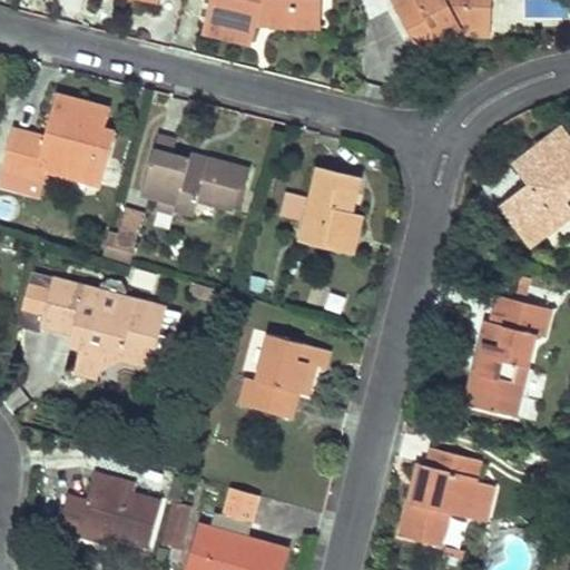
[(254,42),(257,25),(262,10),(272,12),(271,26),(300,28),(301,13),(323,15),(323,0),(210,0),(204,29),(254,42)]
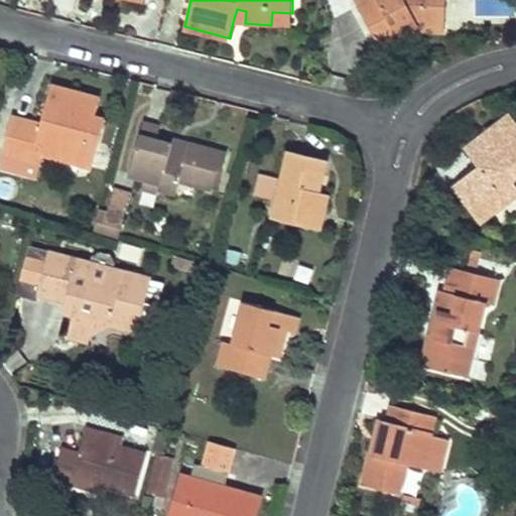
[(355,0),(382,49),(402,38),(399,33),(420,22),(445,23),(446,0),(355,0)]
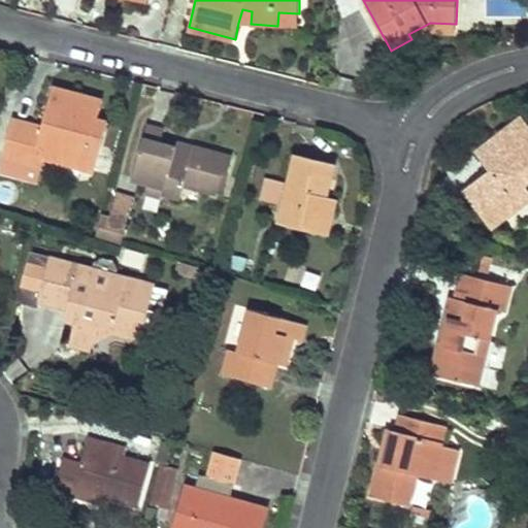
[(242,9),(238,23),(251,24),(252,11),(242,9)]
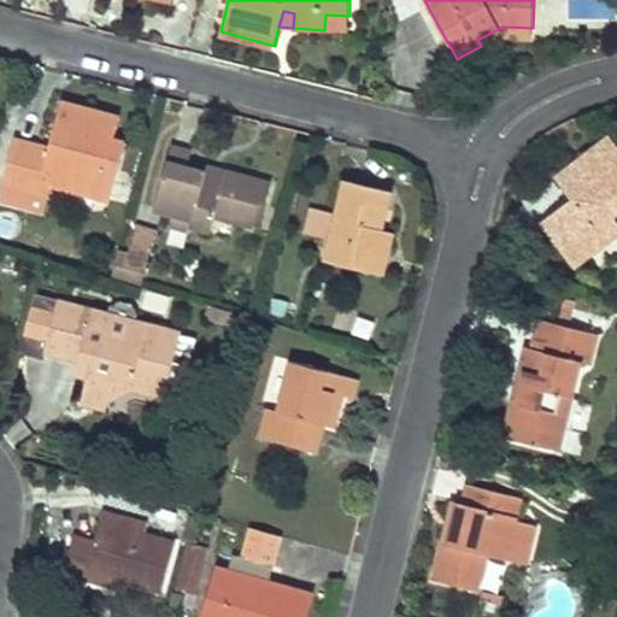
[(325,15),(324,30),(348,30),(350,16),(325,15)]
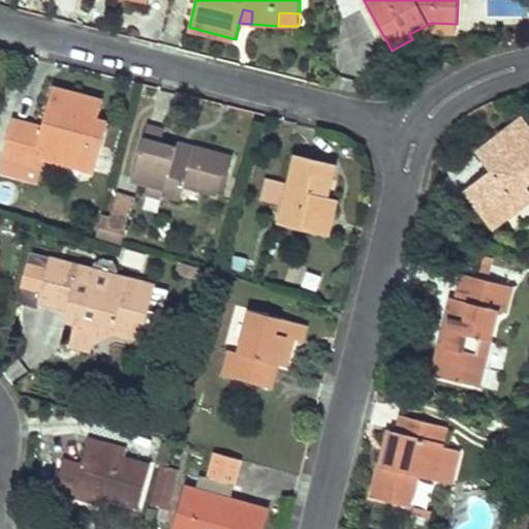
[(409,34),(412,39),(431,30),(457,31),(457,24),(431,23),(409,34)]
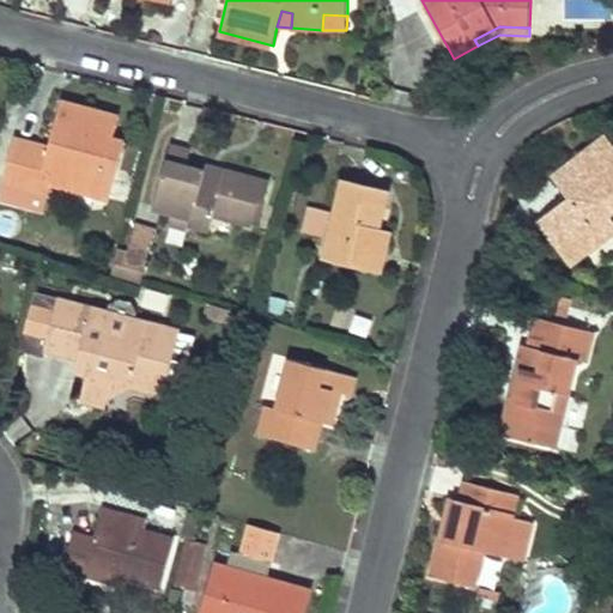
[(30,162),(35,144),(14,139),(0,192),(0,199),(35,208),(42,178),(98,195),(107,165),(119,168),(125,143),(114,139),(119,116),(61,102),(49,147),(44,165),(30,162)]
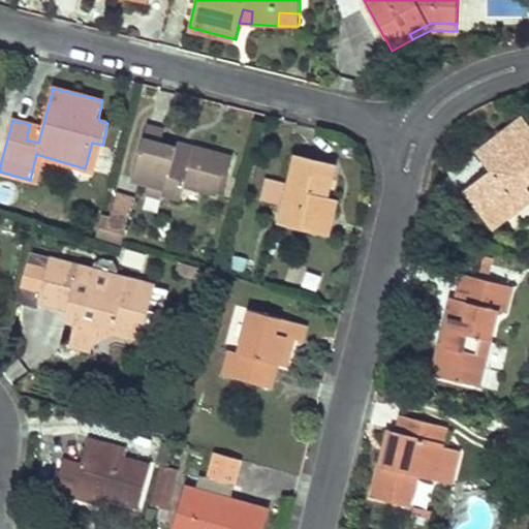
[(491,172),(463,193),(477,212),(486,206),(497,222),(528,195),(528,193),(522,185),(528,179),(528,128),(522,119),(490,143),(503,161),(491,172)]
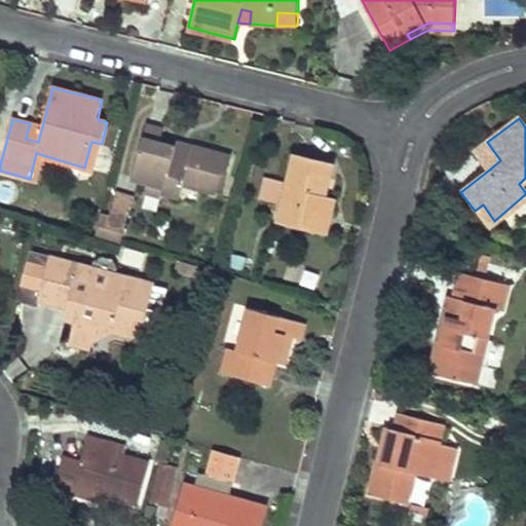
[(42,126),(30,123),(26,139),(38,142),(42,126)]
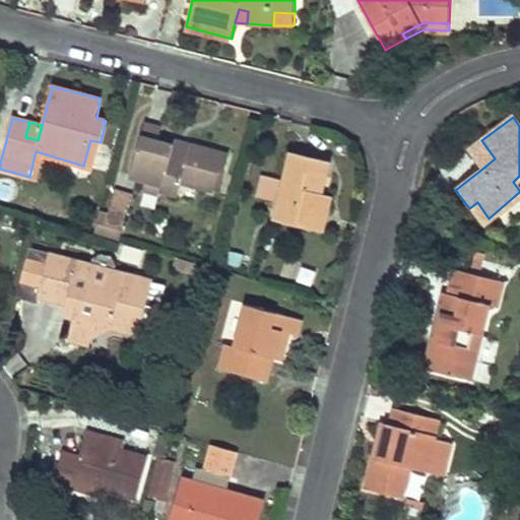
[(130,176),(145,180),(160,184),(159,189),(160,190),(178,194),(181,183),(212,191),(218,171),(224,173),(230,153),(191,144),(190,148),(173,143),(158,140),(161,127),(143,122),(130,176)]
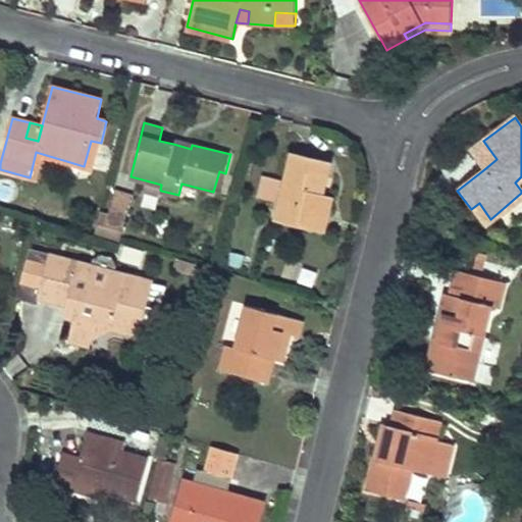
[(175,140),(173,144),(191,149),(192,145),(175,140)]
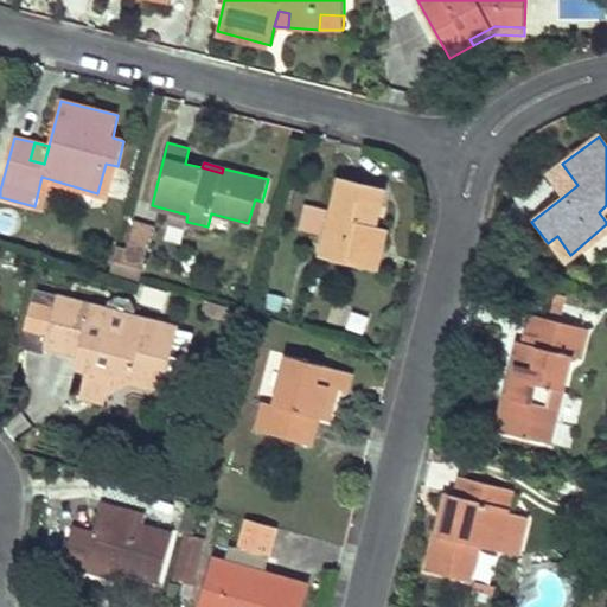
[(106,164),(97,193),(110,196),(117,166),(106,164)]
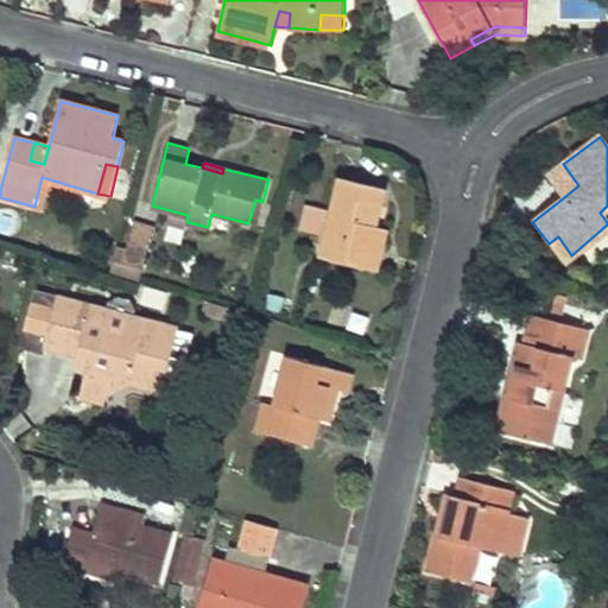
[(563,164),(549,175),(564,197),(578,185),(563,164)]
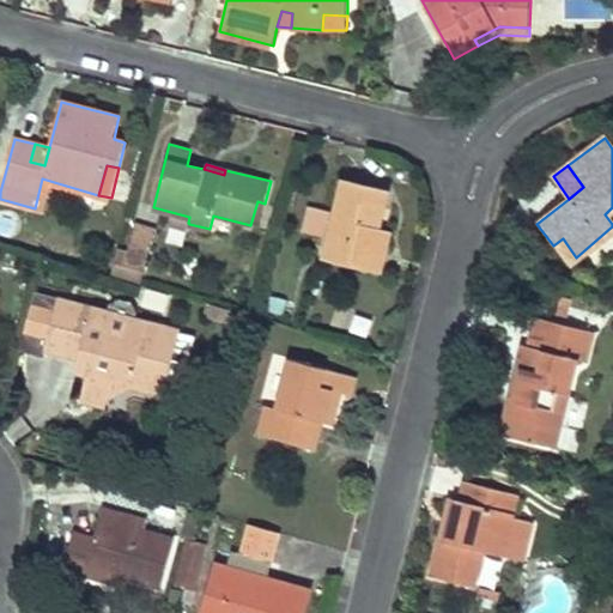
[(325,258),(369,268),(380,226),(389,189),(345,178),(335,213),(329,240),(325,258)]
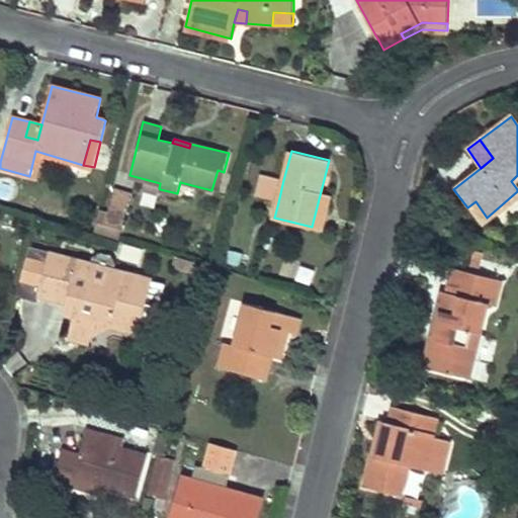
[(258,197),(278,202),(283,180),(264,175),(258,197)]
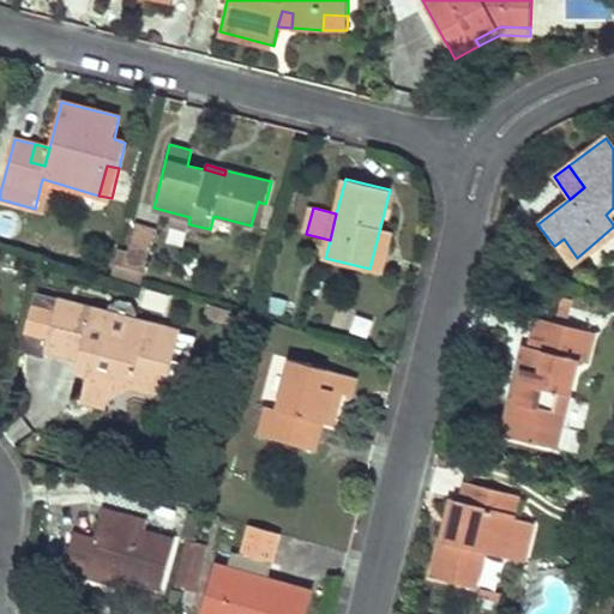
[(190,217),(172,212),(169,223),(188,228),(190,224),(188,223),(190,217)]
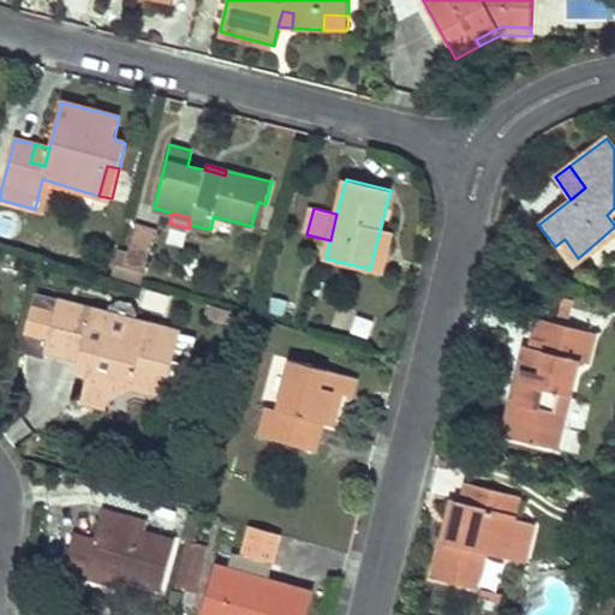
[(119,248),(112,276),(143,285),(157,230),(137,224),(129,251),(119,248)]
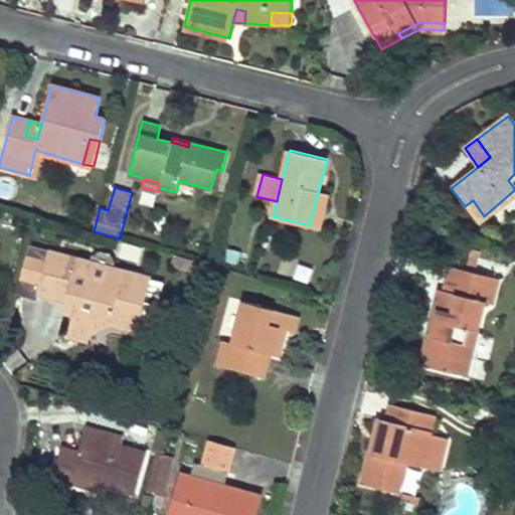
[(319,190),(310,225),(320,227),(328,192),(319,190)]
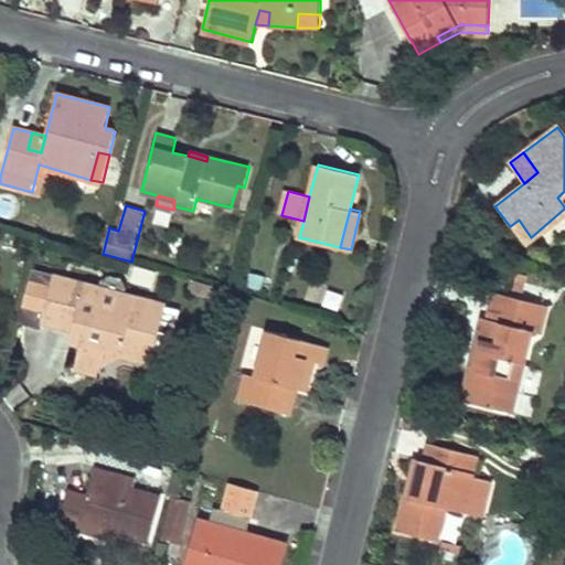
[(519,220),(510,226),(522,243),(531,237),(519,220)]
